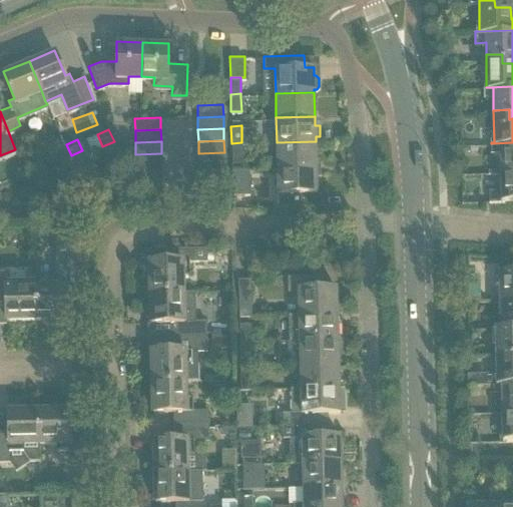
[(278,166),(316,165),(316,141),(277,142),(278,166)]
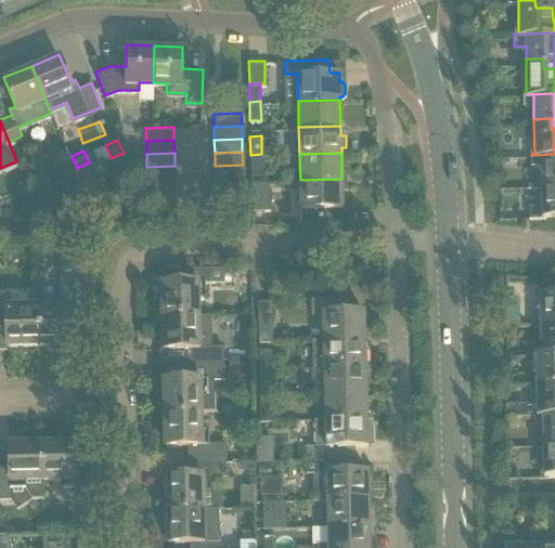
[(250,173),(261,173),(261,154),(250,155),(250,173)]
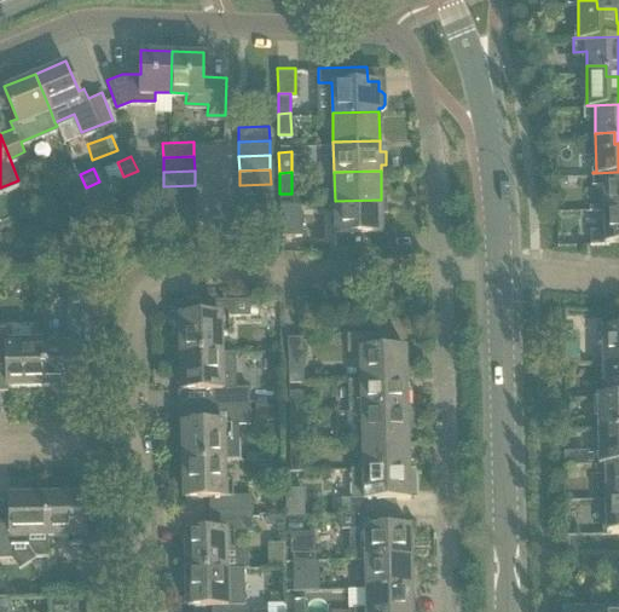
[(618,172),(593,173),(593,183),(603,183),(603,201),(618,200),(618,172)]
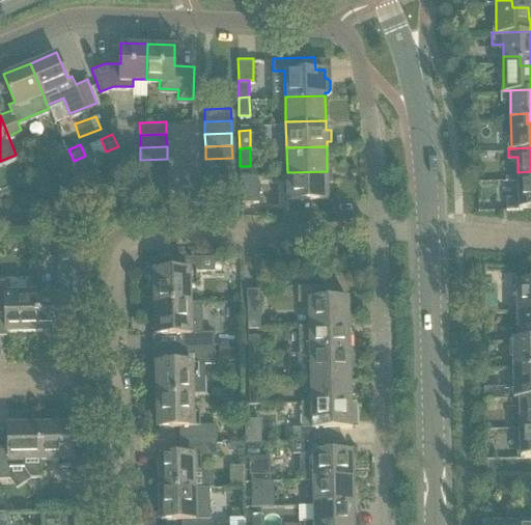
[(205,171),(232,170),(232,158),(205,159),(205,171)]
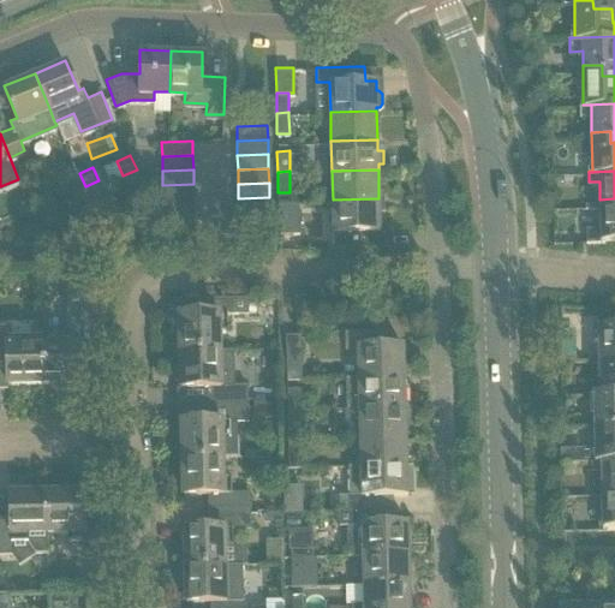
[(163,200),(193,198),(193,184),(162,185),(163,200)]
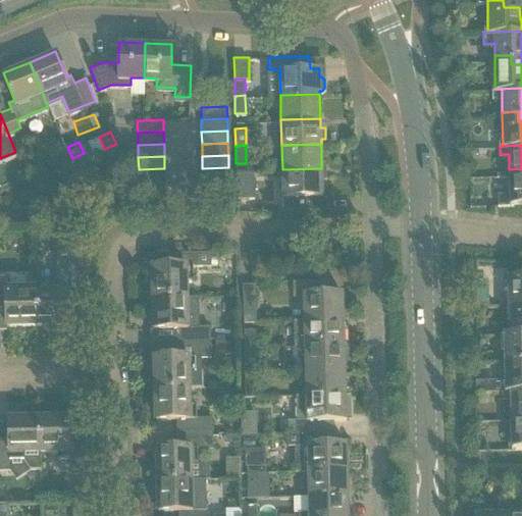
[(203,181),(228,179),(228,167),(202,168),(203,181)]
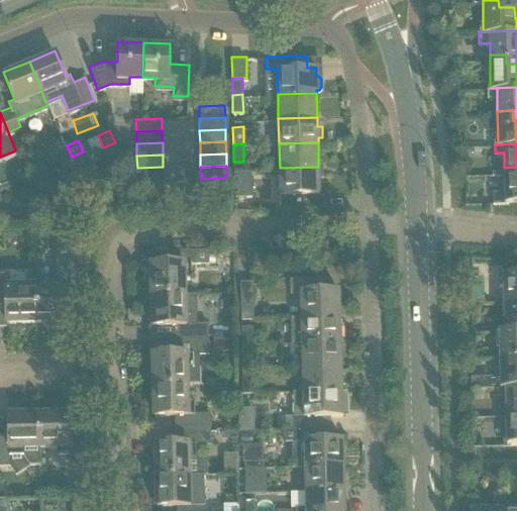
[(137,181),(164,180),(163,167),(137,168),(137,181)]
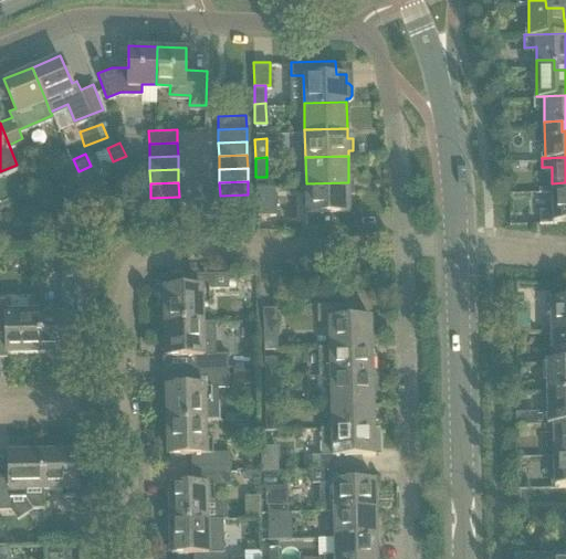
[(348,182),(306,183),(306,211),(306,224),(311,224),(336,223),(336,210),(349,210),(348,182)]
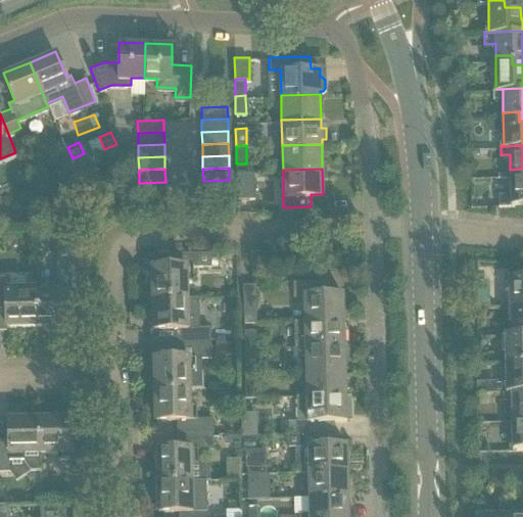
[(498,192),(498,203),(522,202),(522,169),(510,170),(511,191),(498,192)]
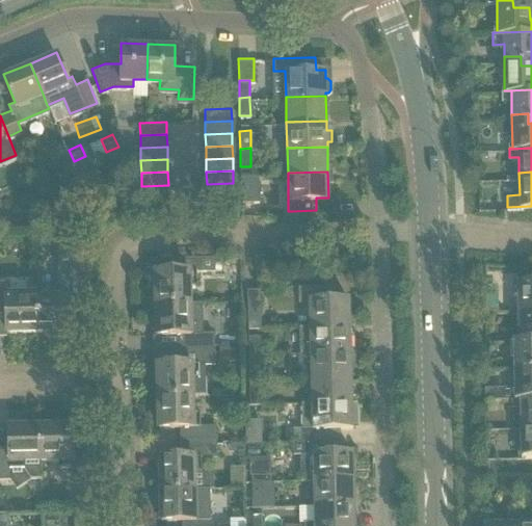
[(241,200),(253,200),(259,200),(258,174),(240,174),(241,200)]
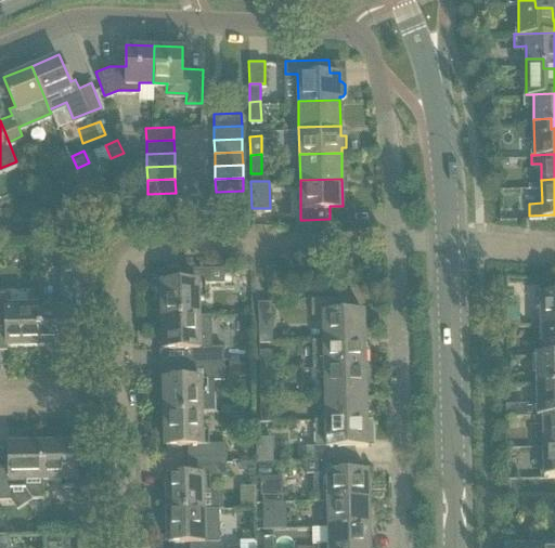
[(216,205),(243,204),(243,191),(216,192),(216,205)]
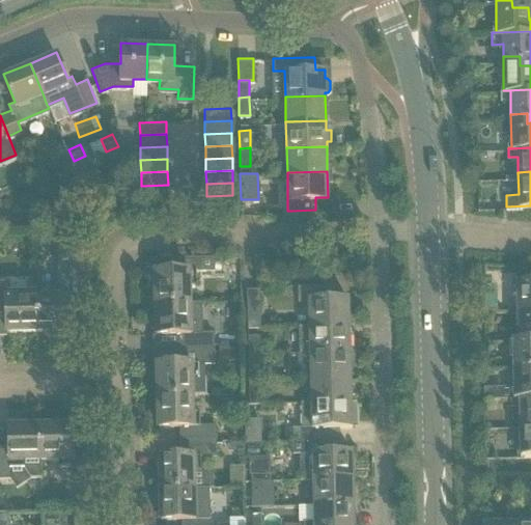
[(141,198),(168,197),(168,185),(141,186),(141,198)]
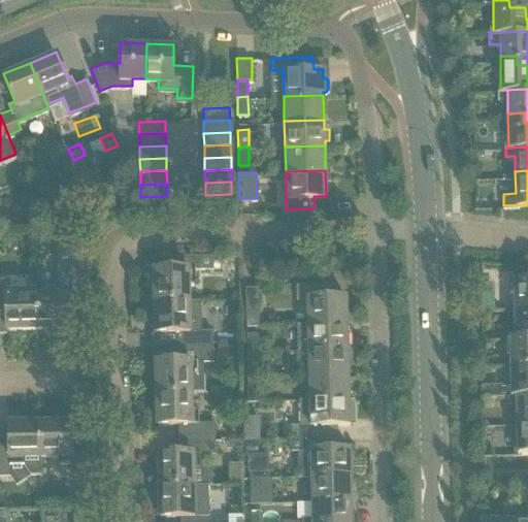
[(28,216),(27,222),(30,226),(36,227),(40,224),(41,218),(38,214),(32,213),(28,216)]
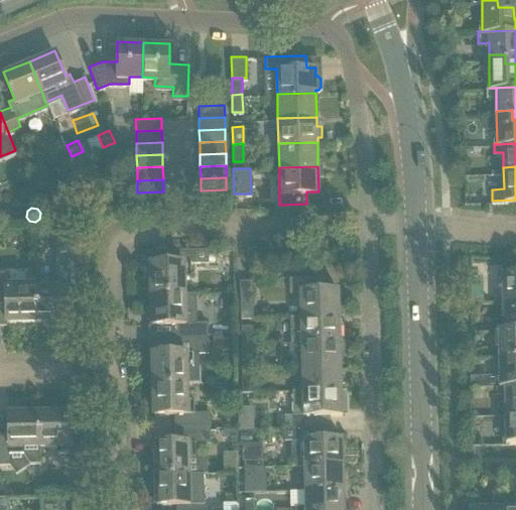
[(55,277),(35,278),(35,285),(36,319),(68,317),(67,297),(80,297),(79,282),(79,271),(79,263),(78,250),(78,241),(78,237),(78,223),(57,223),(54,223),(55,277)]
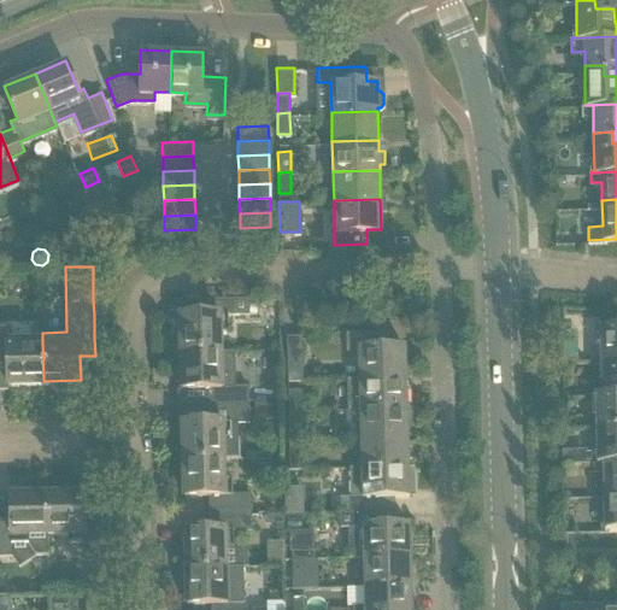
[(181,349),(219,349),(219,329),(229,328),(229,312),(248,312),(248,295),(203,297),(204,311),(180,312),(181,349)]
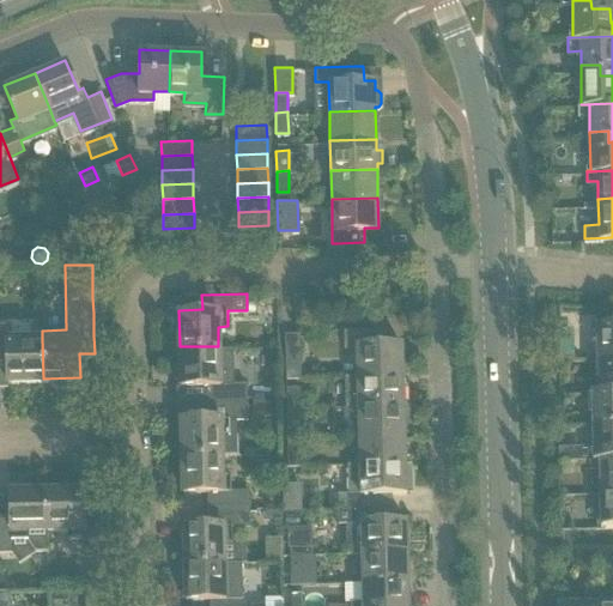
[(0,320),(0,356),(6,356),(7,380),(43,379),(42,339),(42,331),(7,332),(7,320),(0,320)]
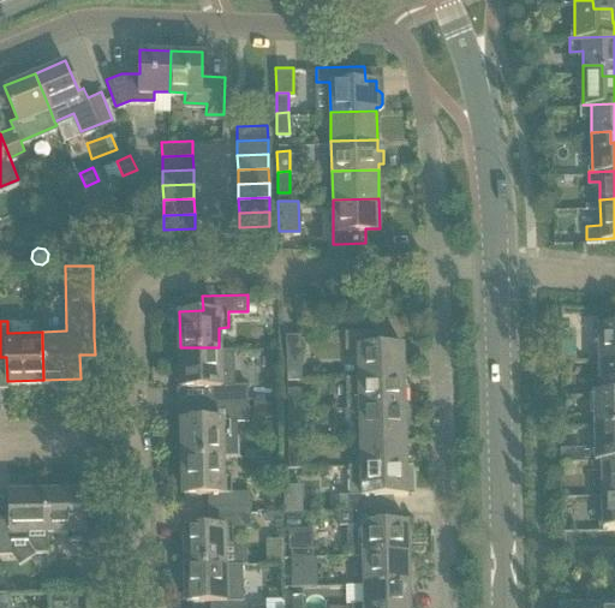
[(614,322),(598,322),(598,351),(614,350),(614,322)]
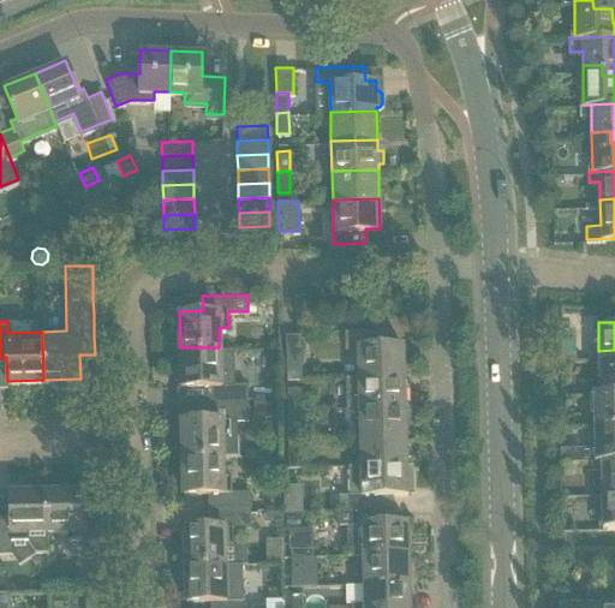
[(382,344),(381,328),(345,329),(345,346),(357,346),(357,375),(404,374),(404,343),(382,344)]
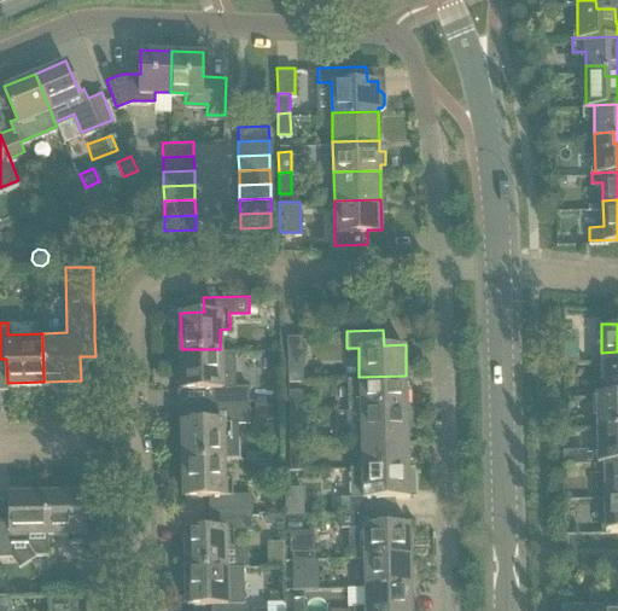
[(287,378),(303,378),(302,333),(286,333),(287,378)]
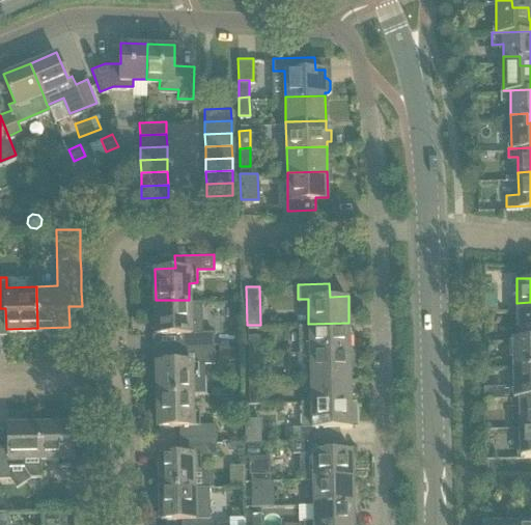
[(495,289),(483,289),(484,304),(495,304),(495,289)]
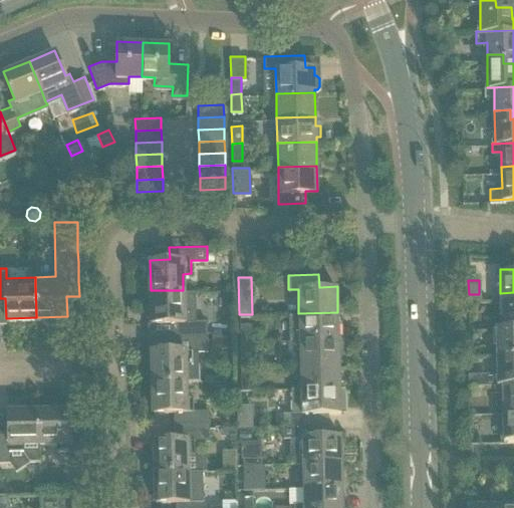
[(183,290),(151,290),(151,321),(171,320),(171,333),(191,332),(207,332),(207,318),(196,319),(195,289),(183,290)]
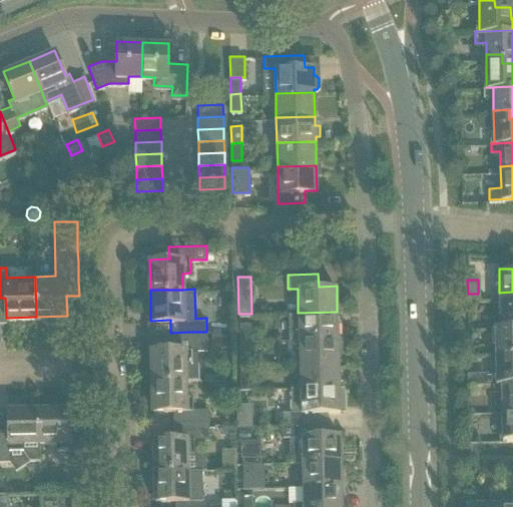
[(512,292),(499,293),(500,326),(512,325),(512,292)]
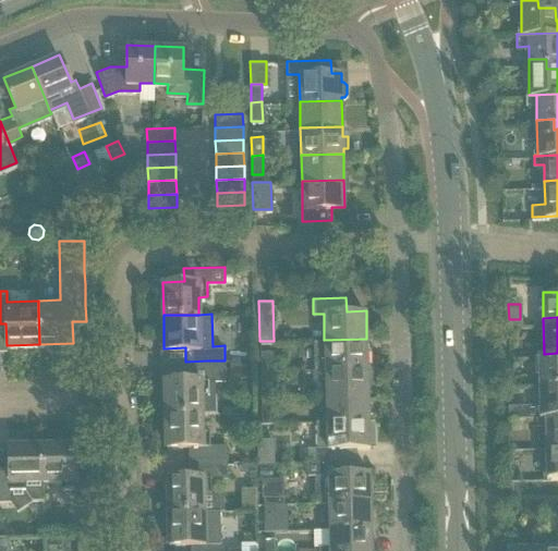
[(314,366),(367,365),(366,339),(324,340),(313,340),(314,366)]
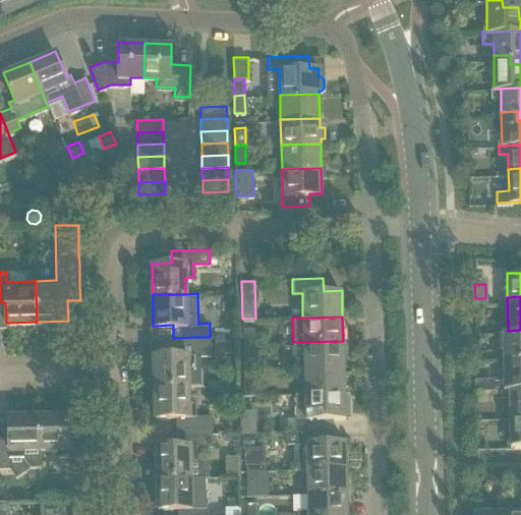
[(243,344),(254,344),(253,326),(243,327),(243,344)]
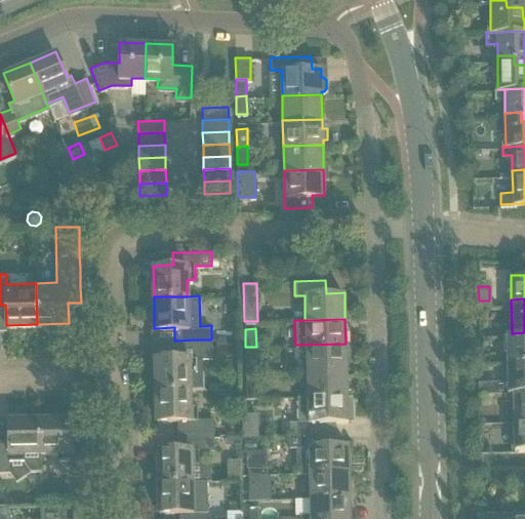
[(524,332),(512,333),(508,333),(508,357),(523,357),(524,367),(524,366),(524,332)]
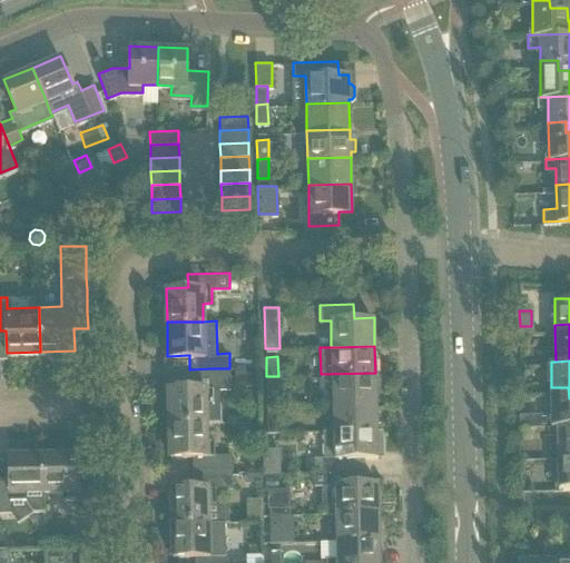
[(244,384),(257,383),(256,371),(244,371),(244,384)]
